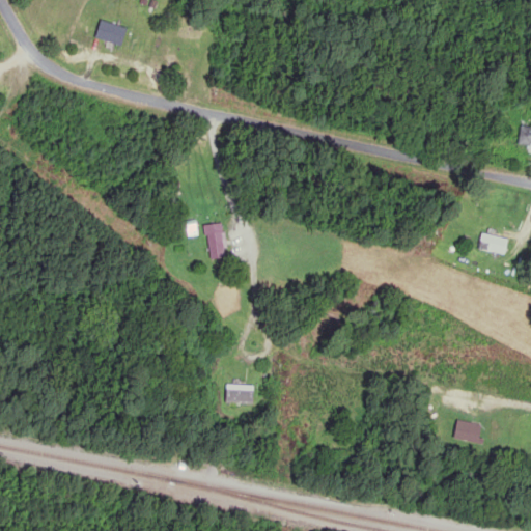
[(127,29),(98,21),(93,38),(121,47),(127,29)]
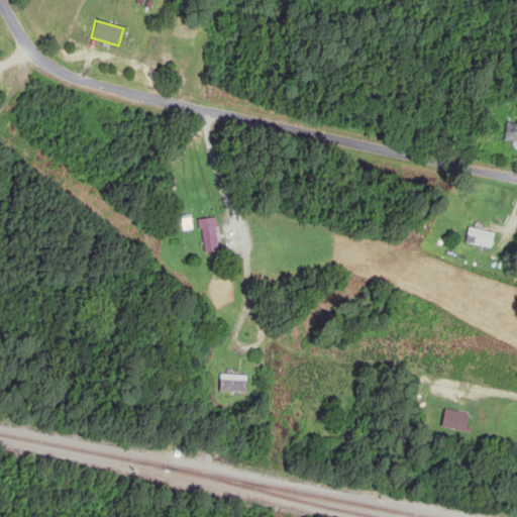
[(516,125),(504,125),(504,145),(516,145),(516,125)]
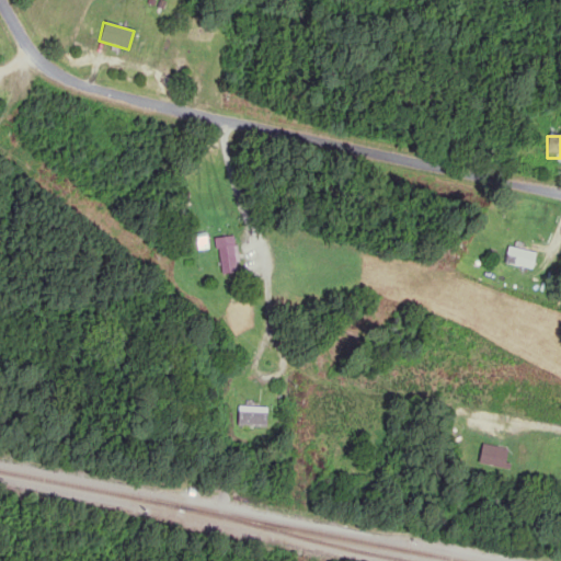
[(237,274),(236,238),(216,239),(217,274),(237,274)]
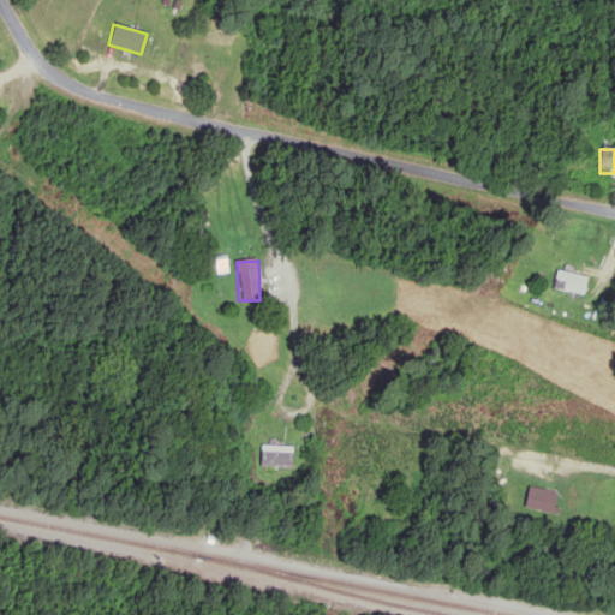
[(585,297),(589,279),(555,270),(551,288),(585,297)]
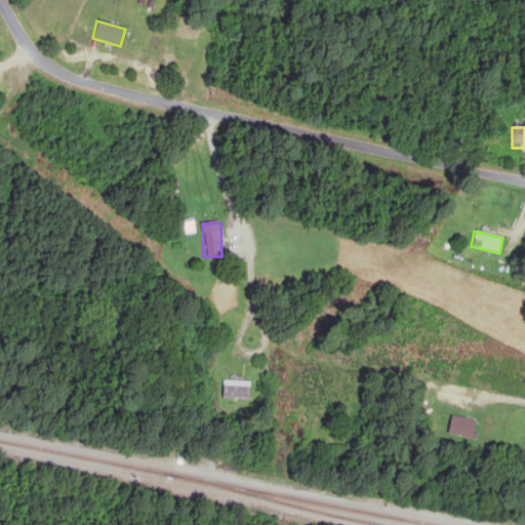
[(221,401),(250,401),(250,381),(221,381),(221,401)]
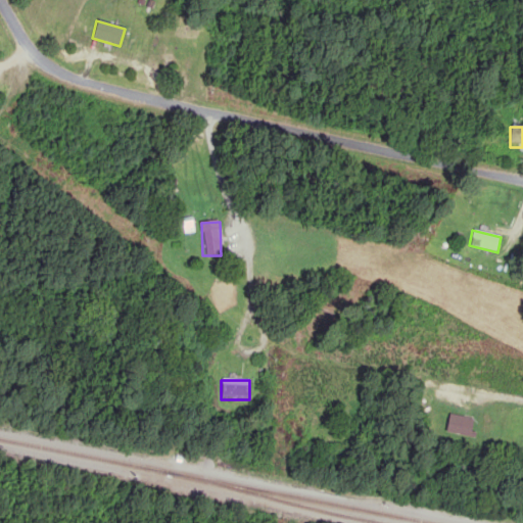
[(474,420),(448,415),(444,433),(470,438),(474,420)]
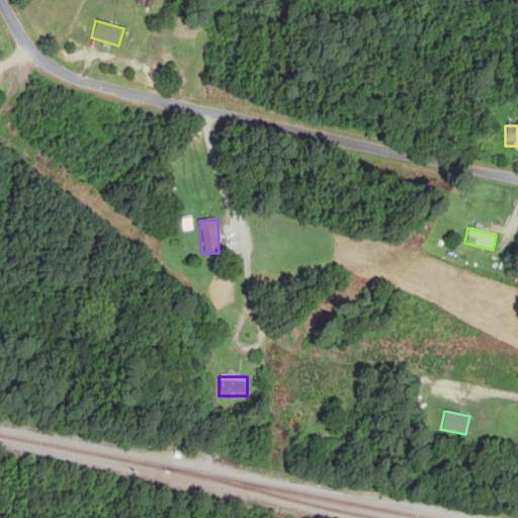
All buildings are outlined.
